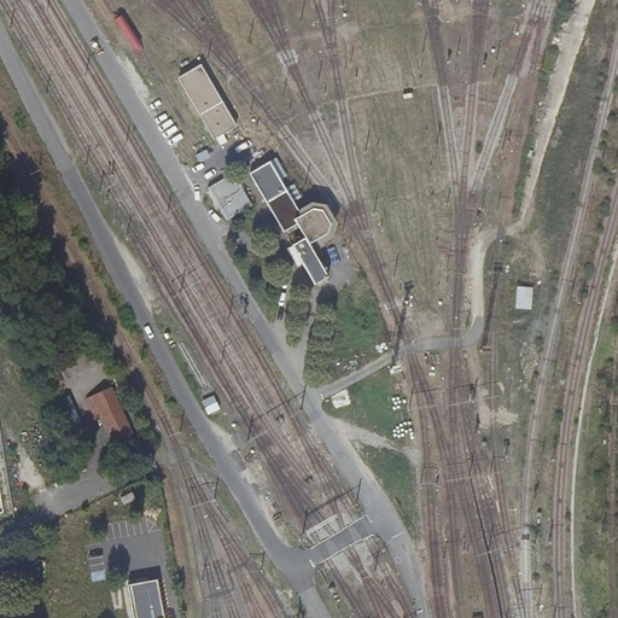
[(231,128),(192,68),(175,77),(213,140),(231,128)]
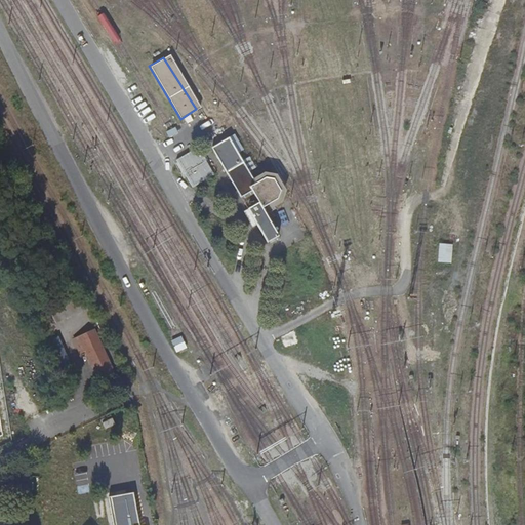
[(253,183),(251,178),(228,138),(209,149),(237,197),(248,192),(258,205),(267,203),(271,201),(274,195),(274,188),(271,183),(264,180),(259,180),(253,183)]
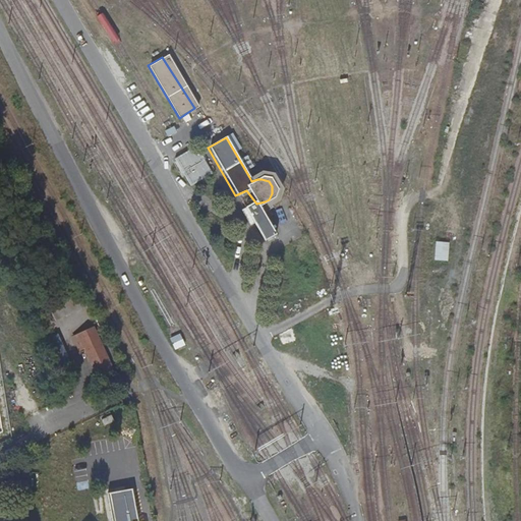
[(194,147),(172,159),(188,186),(211,173),(194,147)]
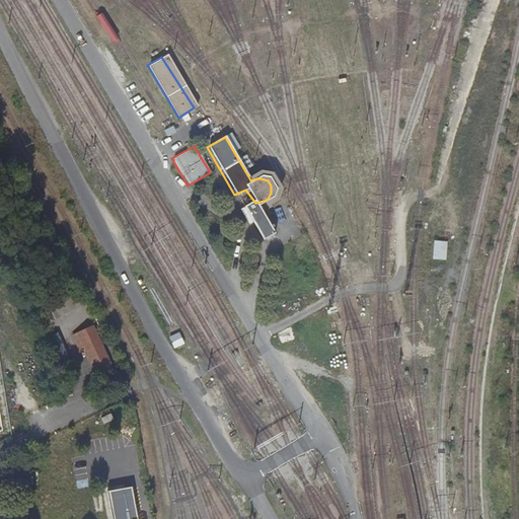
[(431,258),(445,260),(446,240),(432,240),(431,258)]
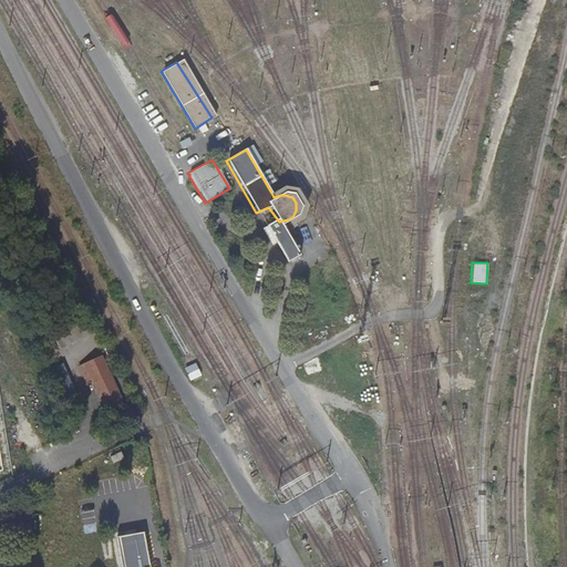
[(60,350),(92,334),(83,318),(52,332),(60,350)]
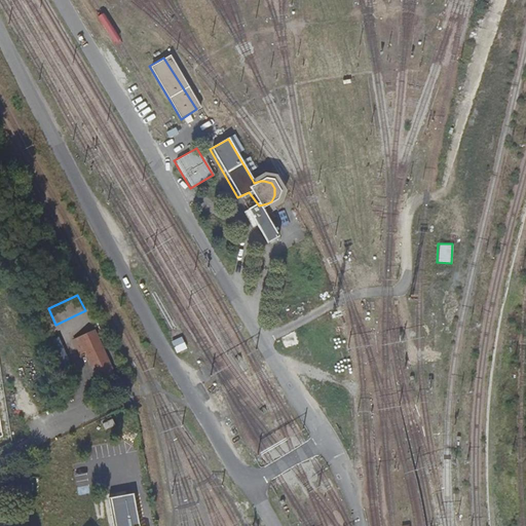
[(115,379),(94,334),(72,344),(78,359),(86,355),(99,387),(115,379)]
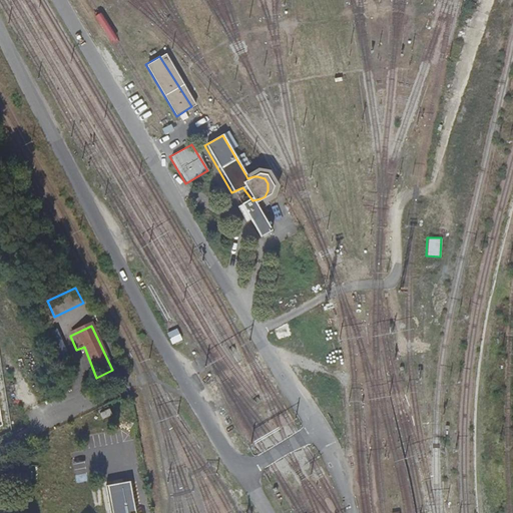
[(167,336),(173,346),(181,341),(176,332),(167,336)]
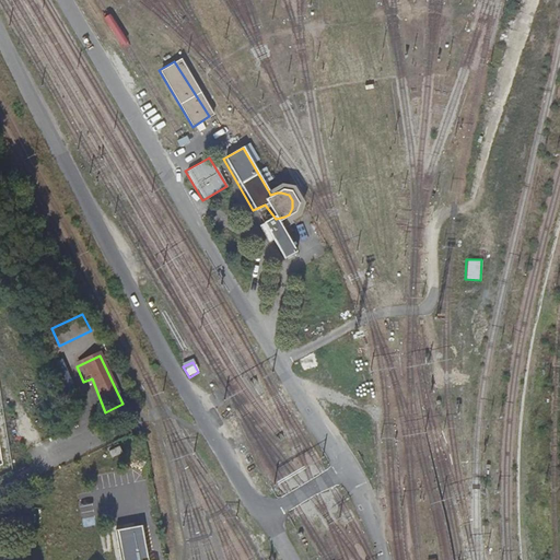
[(94,516),(81,518),(83,527),(95,525),(94,516)]
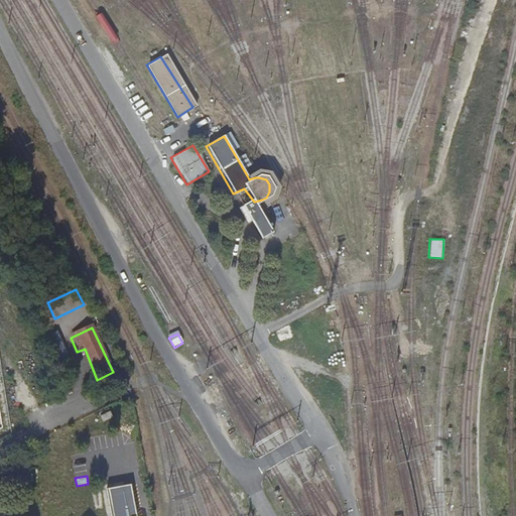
[(130,515),(131,515),(136,514),(130,482),(106,487),(111,515),(130,515)]
